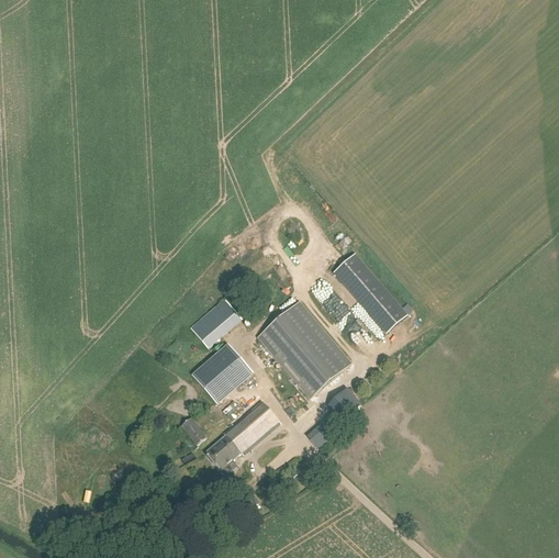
[(353,252),(331,270),(383,332),(405,313),(353,252)]
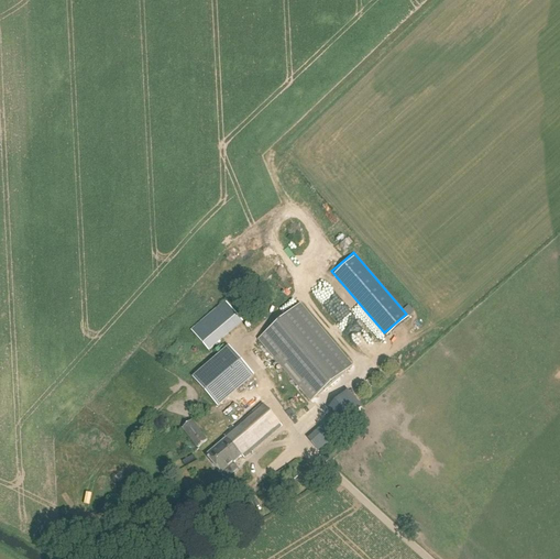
[(240,319),(222,298),(188,327),(206,348),(240,319)]
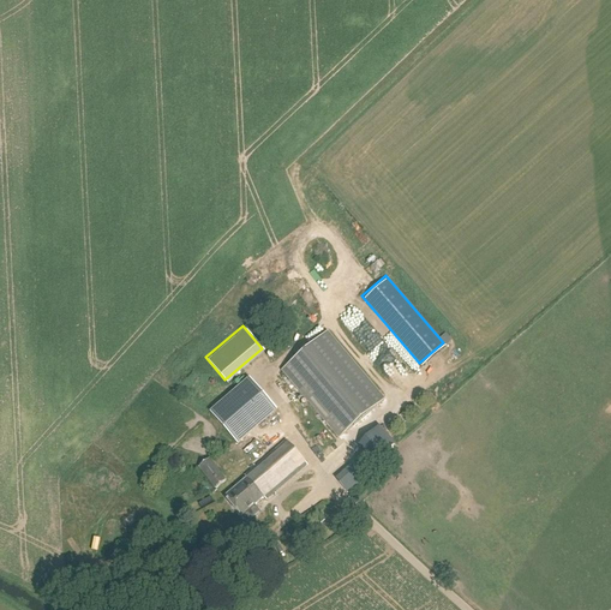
[(382,395),(324,328),(277,368),(335,435),(382,395)]
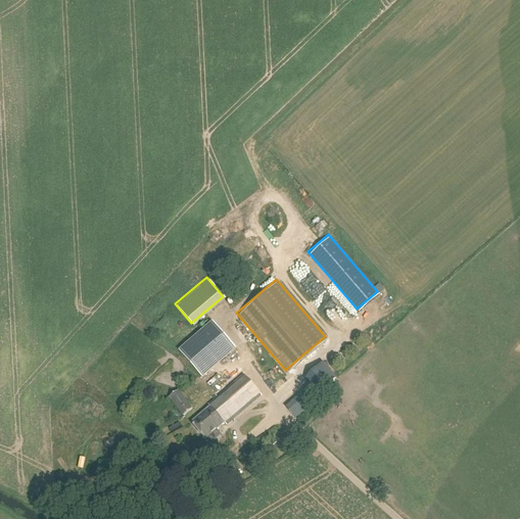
[(214,319),(180,347),(200,372),(234,344),(214,319)]
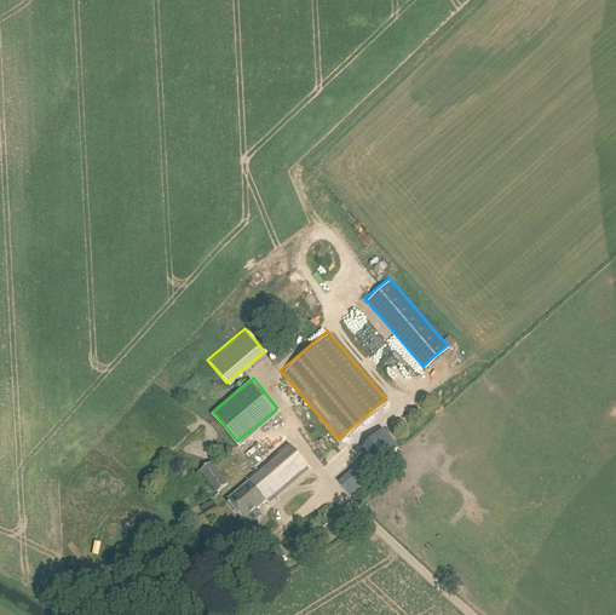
[(390,412),(398,403),(392,398),(385,407),(390,412)]
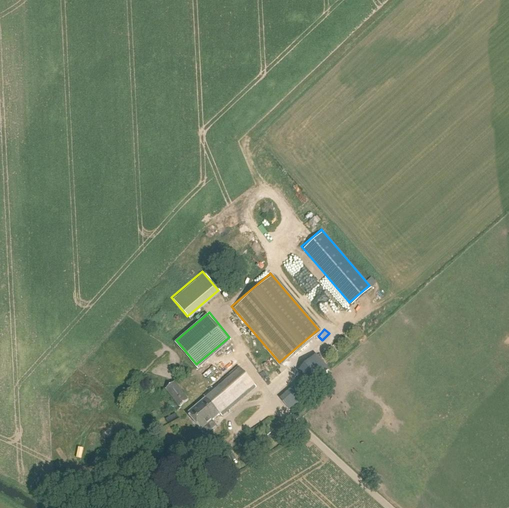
[(211,361),(219,369),(224,364),(216,356),(211,361)]
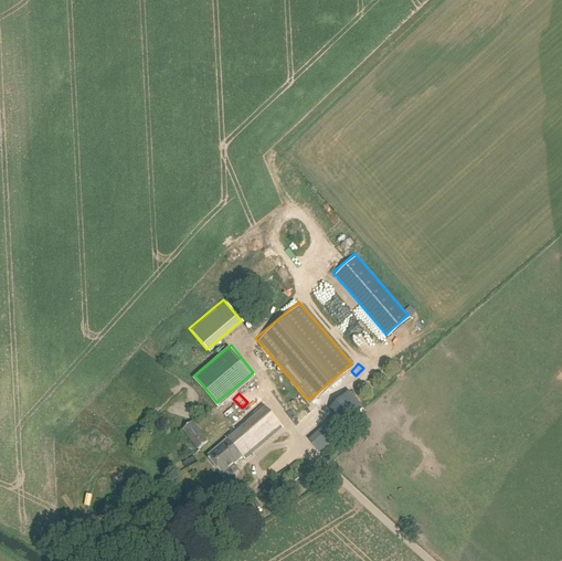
[(279,425),(261,402),(223,433),(224,435),(203,453),(219,472),(223,477),(235,467),(231,461),(240,454),(242,456),(279,425)]
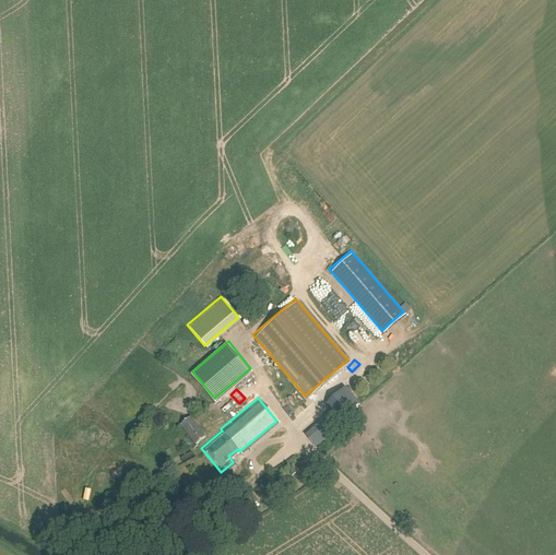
[(202,433),(188,414),(177,423),(192,441),(202,433)]
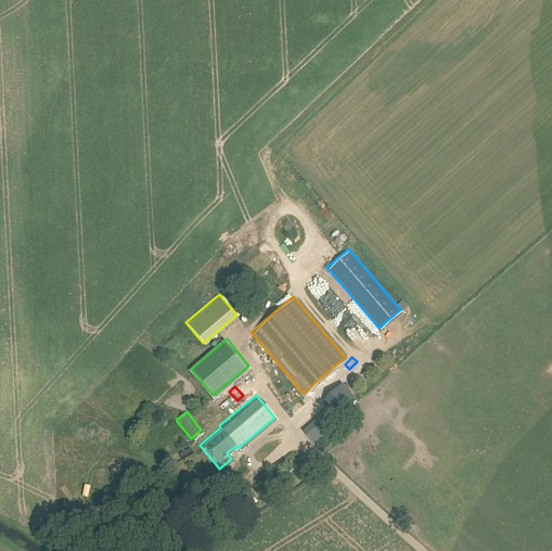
[(171,439),(179,435),(176,427),(167,431),(171,439)]
